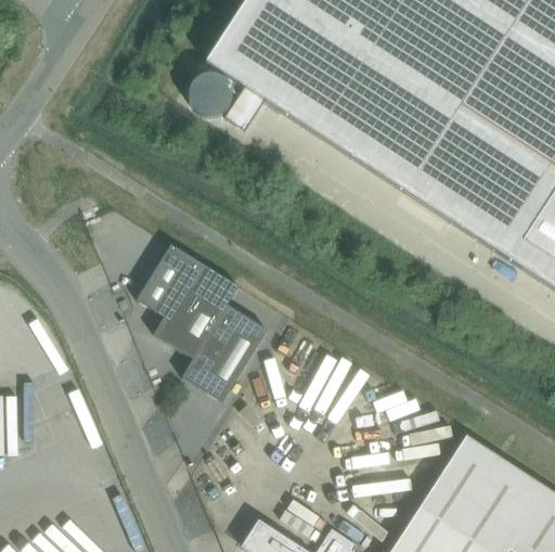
[(245,0),(205,62),(244,87),(224,117),(245,130),(265,101),(554,289),(554,0),(245,0)]
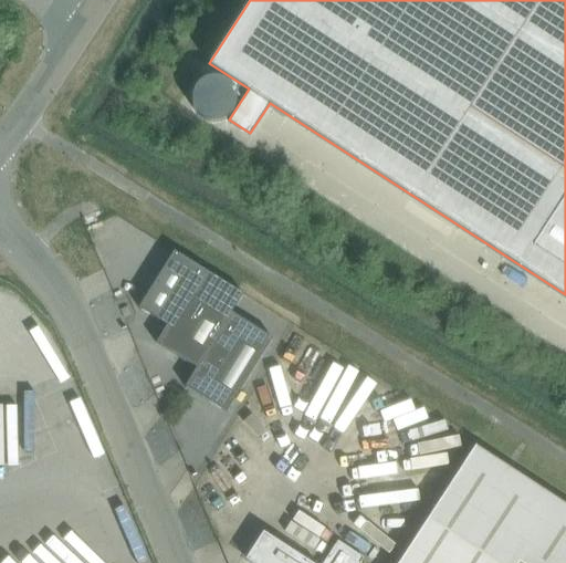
[(197,366),(232,311),(244,291),(175,248),(139,305),(168,322),(156,341),(197,366)]
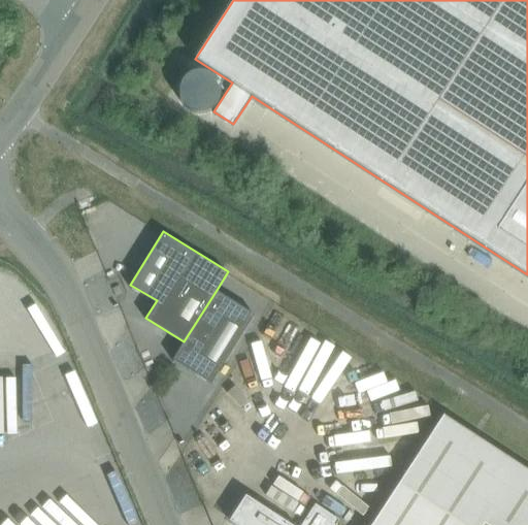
[(255,314),(217,290),(184,341),(172,359),(211,383),(255,314)]
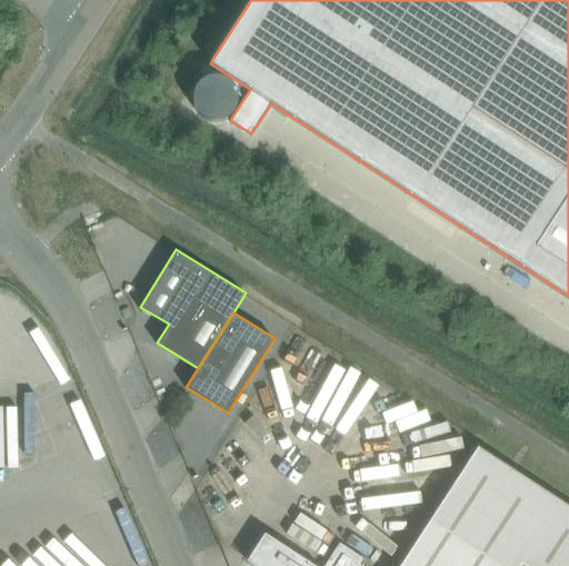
[(519,565),(521,563),(526,565),(568,565),(568,504),(478,445),(399,565),(519,565)]
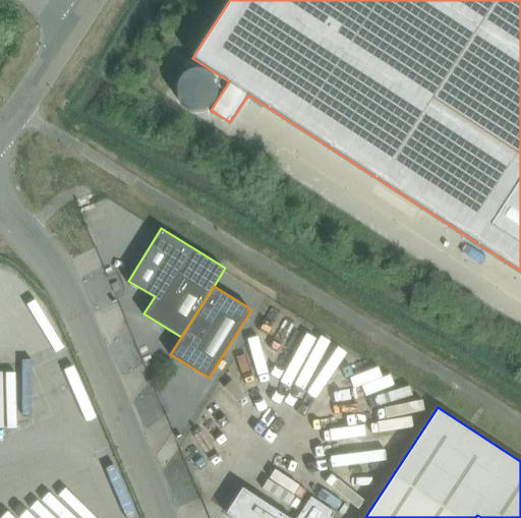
[(290,517),(242,486),(226,512),(235,517),(330,517),(335,511),(311,496),(295,517),(290,517)]
